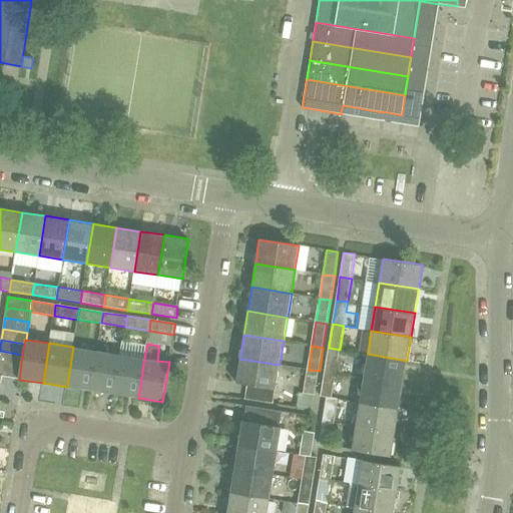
[(73,347),(67,387),(90,391),(97,351),(73,347)]
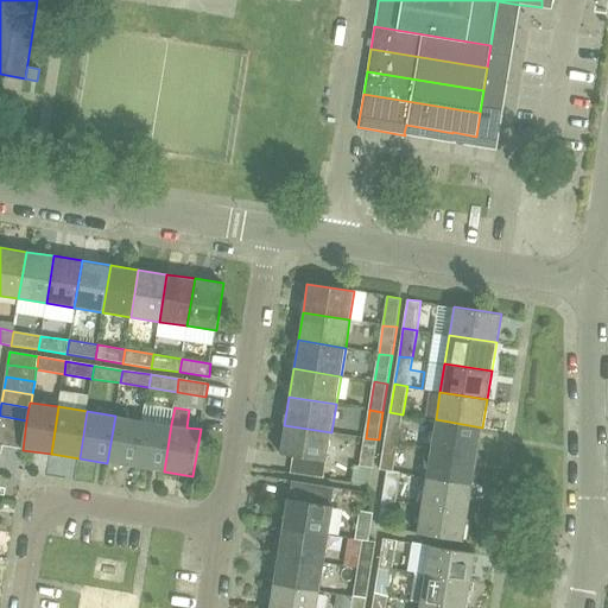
[(386,441),(398,442),(403,415),(390,412),(386,441)]
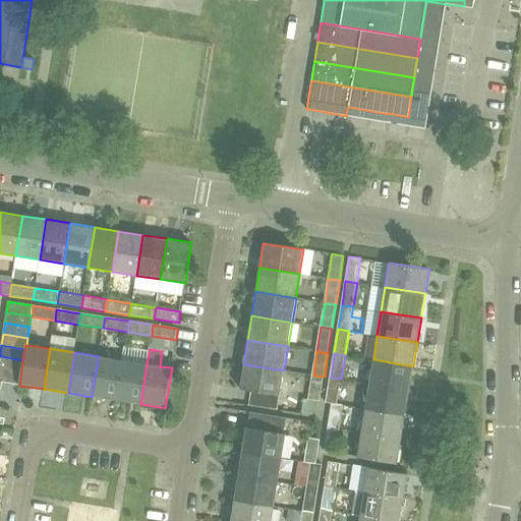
[(0,396),(2,383),(19,386),(22,360),(0,356),(0,396)]
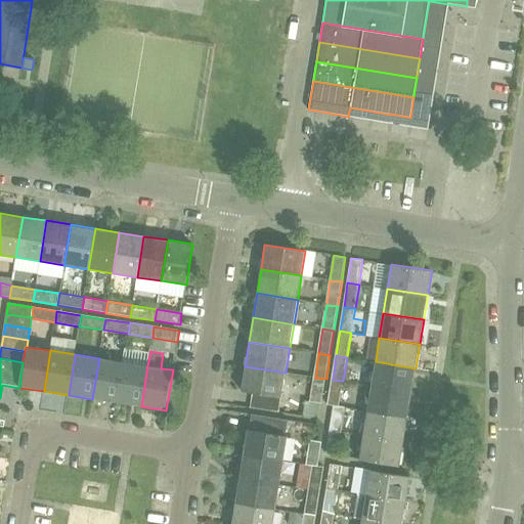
[(92,399),(117,403),(124,362),(99,358),(92,399)]
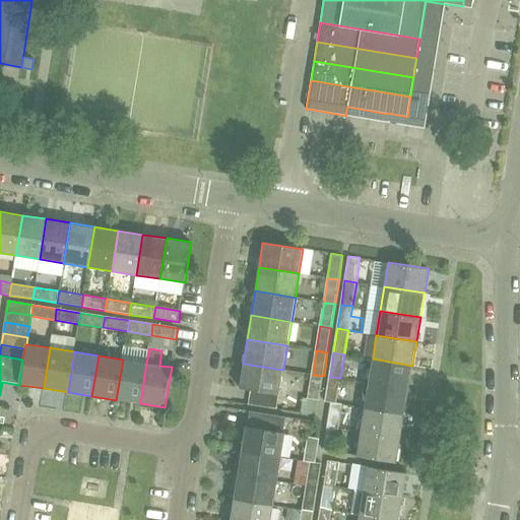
[(369,383),(408,389),(412,366),(373,359),(369,383)]
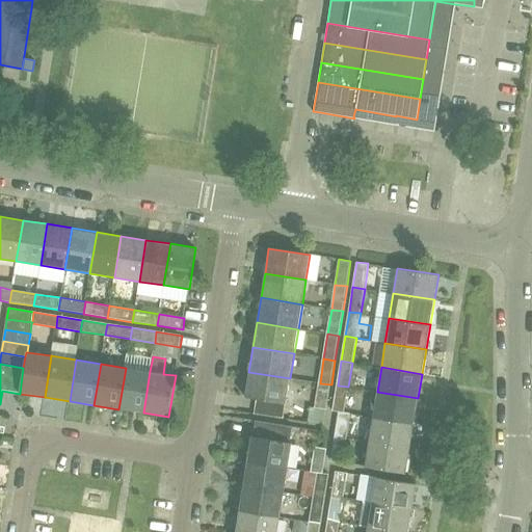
[(118,409),(143,413),(150,371),(126,368),(118,409)]
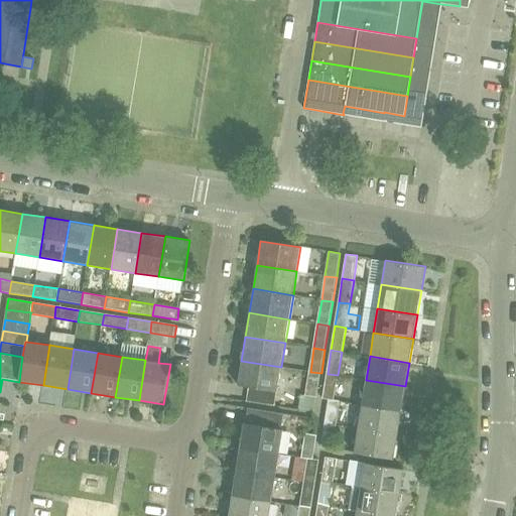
[(237,385),(277,391),(281,367),(241,361),(237,385)]
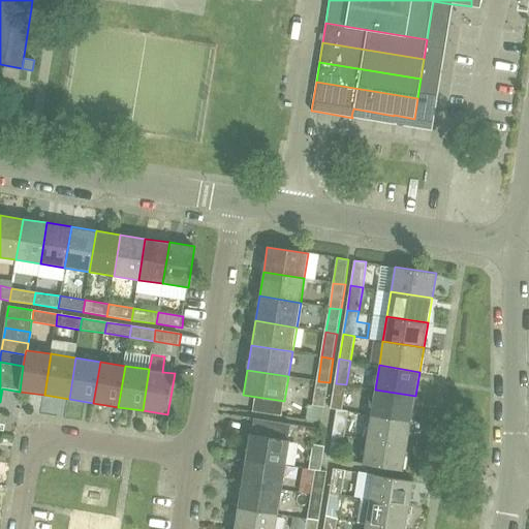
[(325,407),(330,382),(318,381),(314,405),(325,407)]
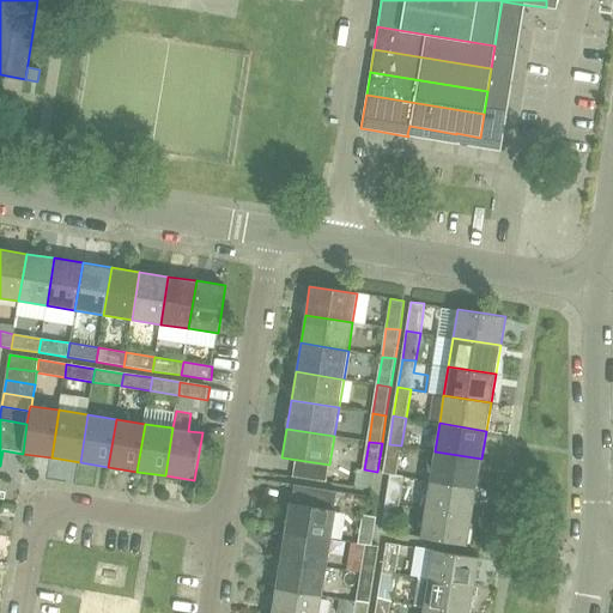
[(389,444),(384,472),(396,474),(401,445),(389,444)]
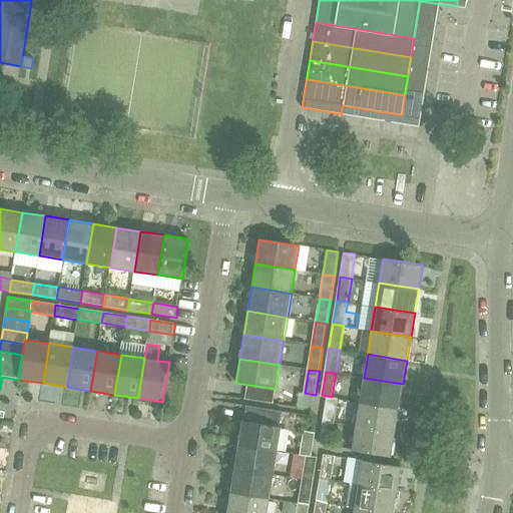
[(399,408),(403,384),(364,378),(360,402),(399,408)]
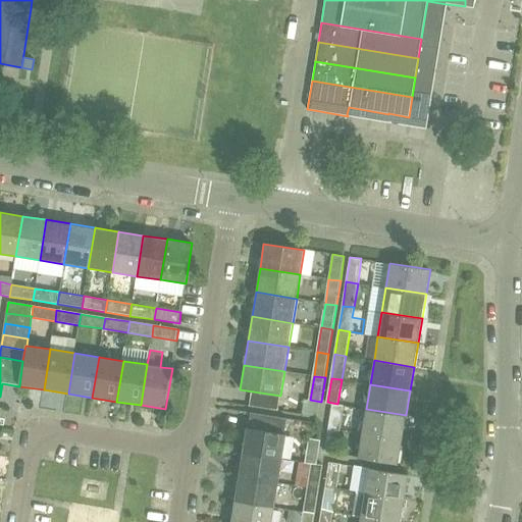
[(344,405),(337,404),(327,402),(327,404),(330,405),(326,427),(340,429),(344,405)]
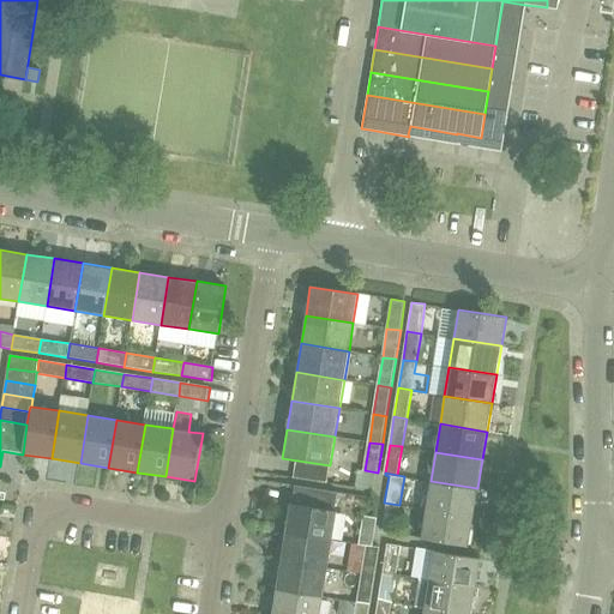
[(474,517),(477,488),(431,481),(426,509),(474,517)]
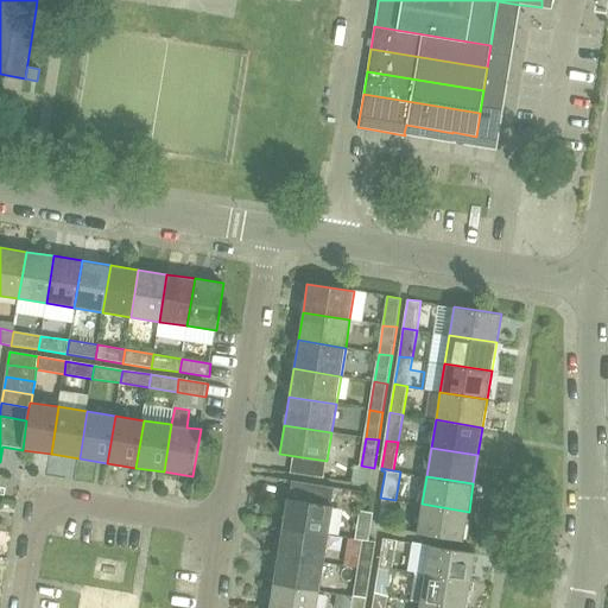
[(282,527),(329,536),(334,506),(330,506),(334,487),(291,480),(289,499),(286,499),(282,527)]
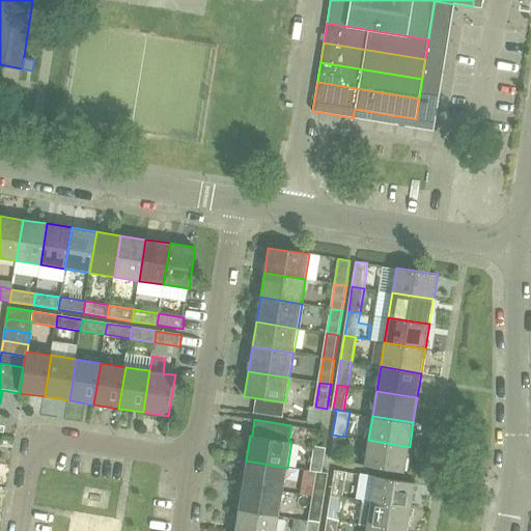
[(342,462),(345,437),(332,435),(329,459),(342,462)]
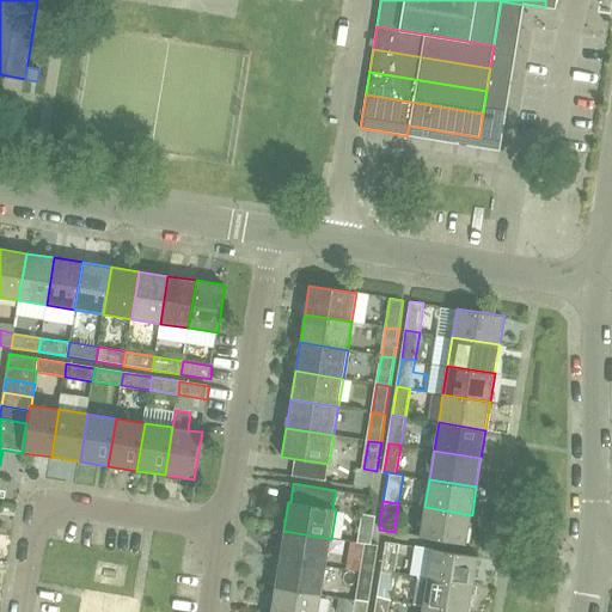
[(467,544),(472,515),(424,507),(420,537),(467,544)]
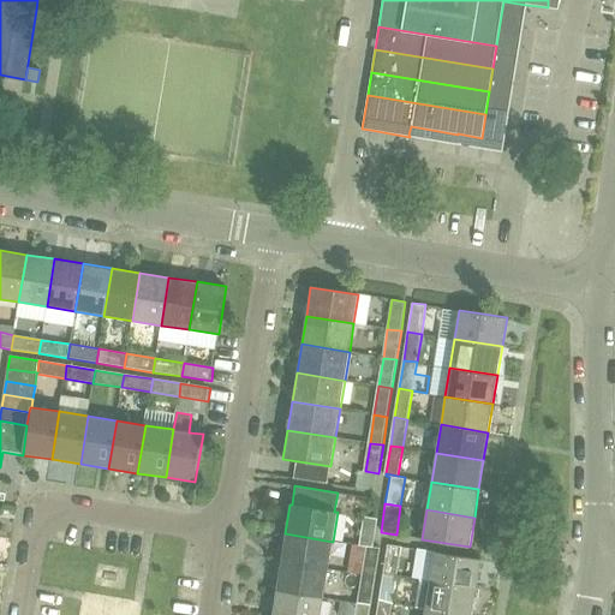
[(356,544),(363,545),(370,547),(375,519),(360,517),(356,544)]
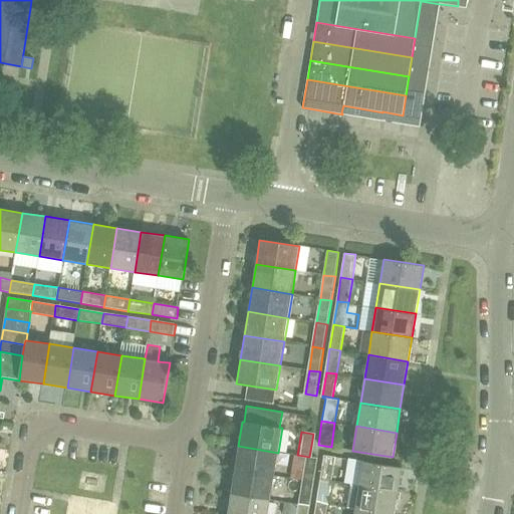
[(274,477),(278,453),(238,446),(234,470),(274,477)]
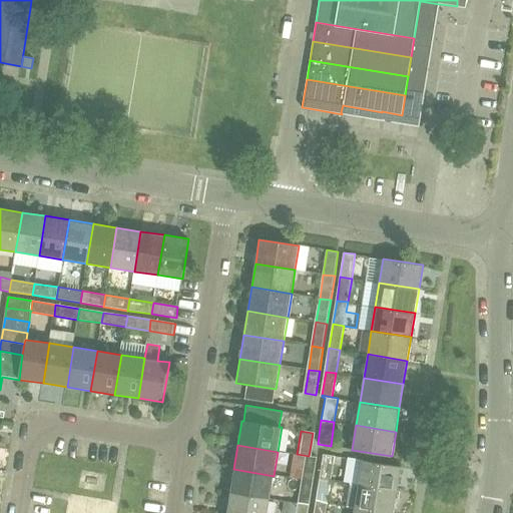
[(336,455),(322,453),(318,478),(331,480),(336,455)]
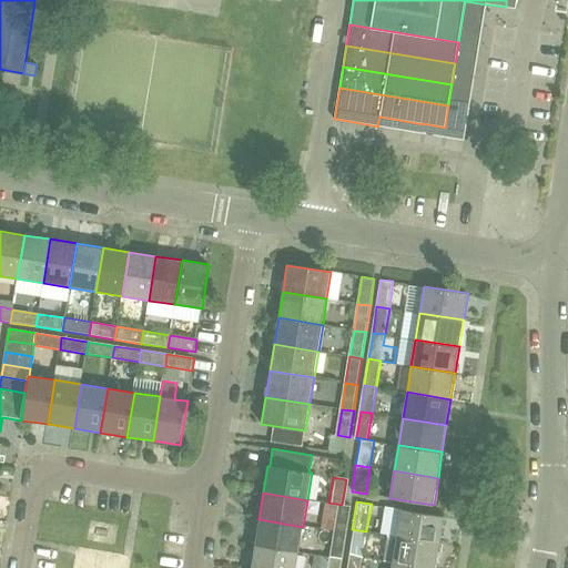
[(332,530),(345,533),(350,506),(342,505),(335,504),(332,530)]
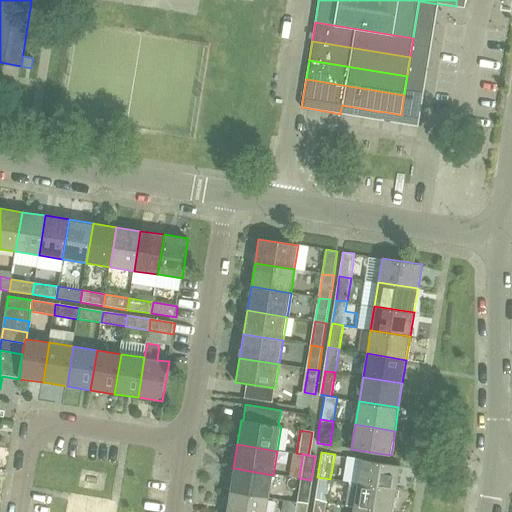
[(397,489),(401,465),(361,459),(358,483),(397,489)]
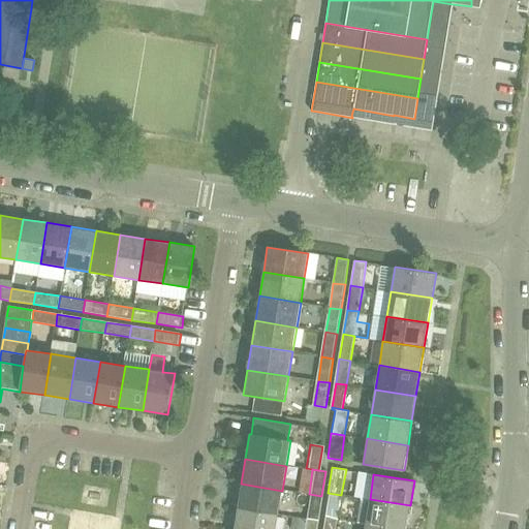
[(241,484),(237,508),(278,515),(282,491),(241,484)]
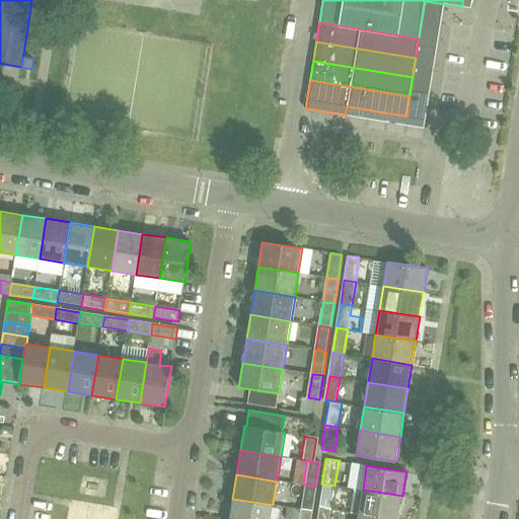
[(318,507),(331,509),(335,486),(321,484),(318,507)]
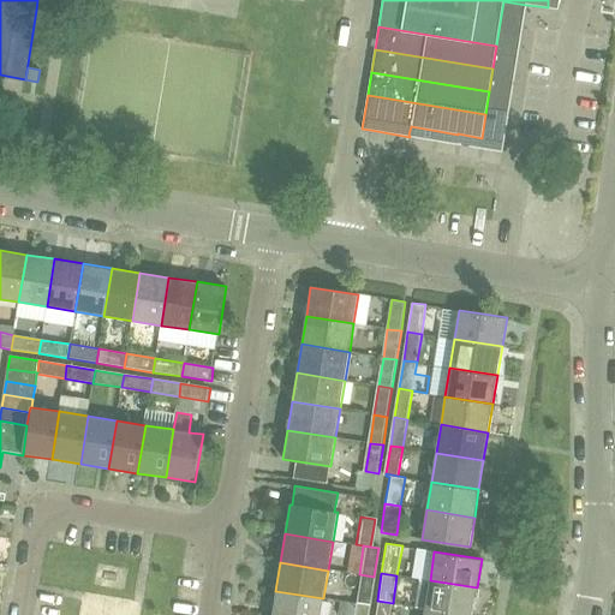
[(374,577),(359,574),(354,603),(369,605),(374,577)]
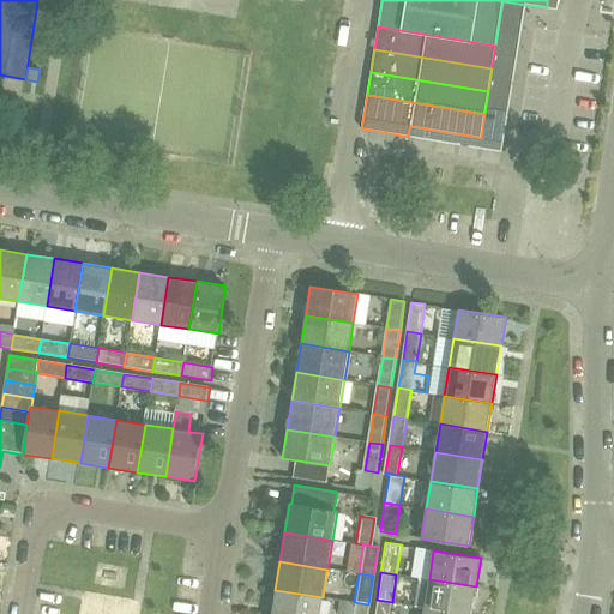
[(425,608),(463,613),(471,613),(476,587),(429,579),(419,578),(415,606),(425,608)]
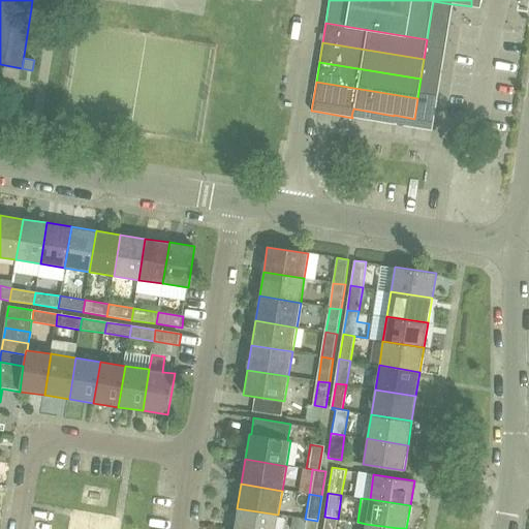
[(276,528),(278,515),(237,508),(234,528),(276,528)]
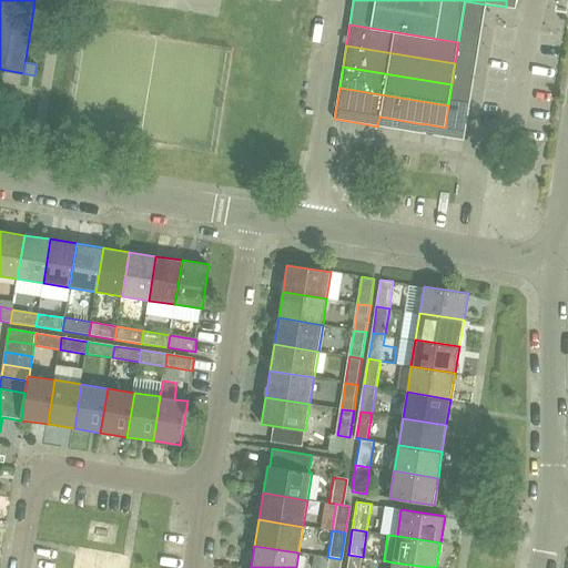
[(359,567),(363,557),(348,555),(345,567),(359,567)]
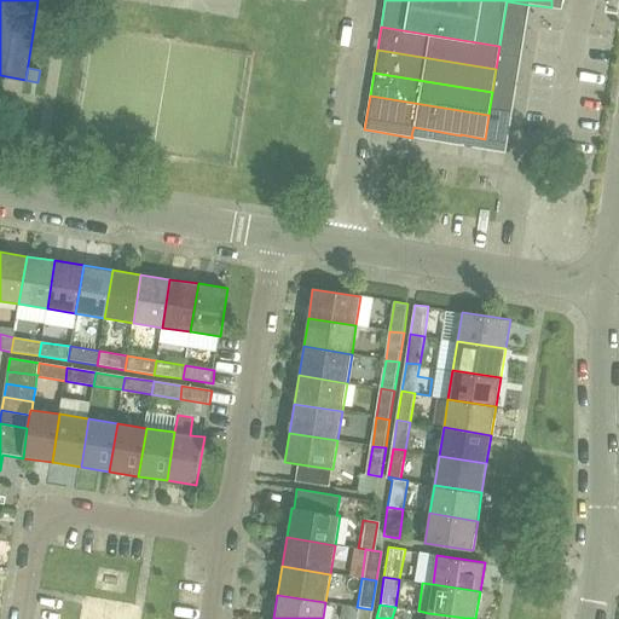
[(370,618),(371,609),(357,607),(354,618),(370,618)]
